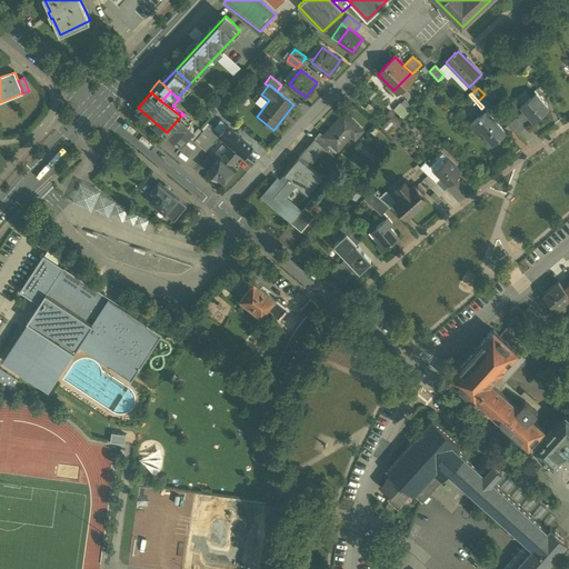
[(536,93),(520,106),(532,121),(548,108),(536,93)]
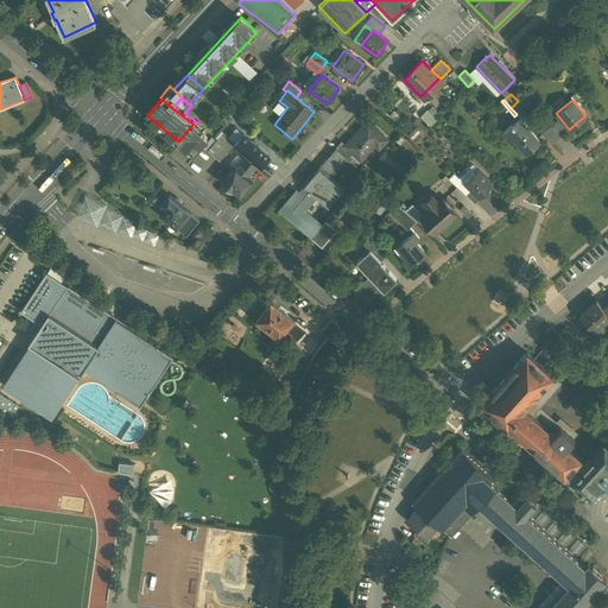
[(518,101),(511,108),(517,114),(520,118),(527,113),(518,101)]
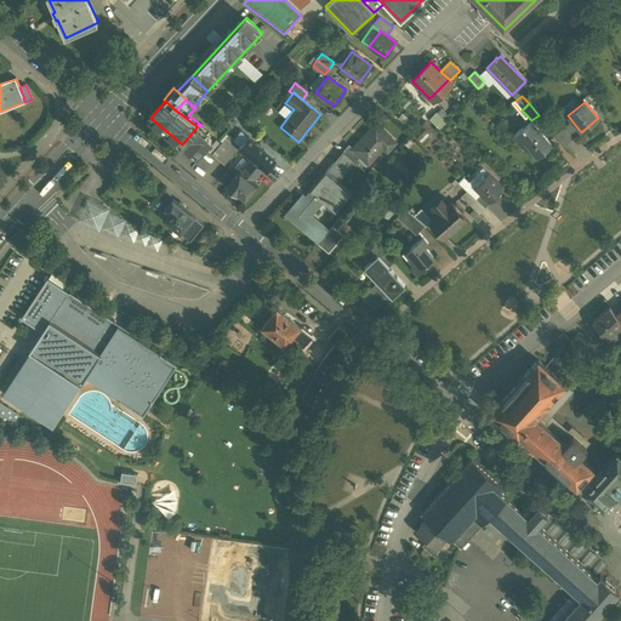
[(448,115),(442,109),(437,113),(444,120),(448,115)]
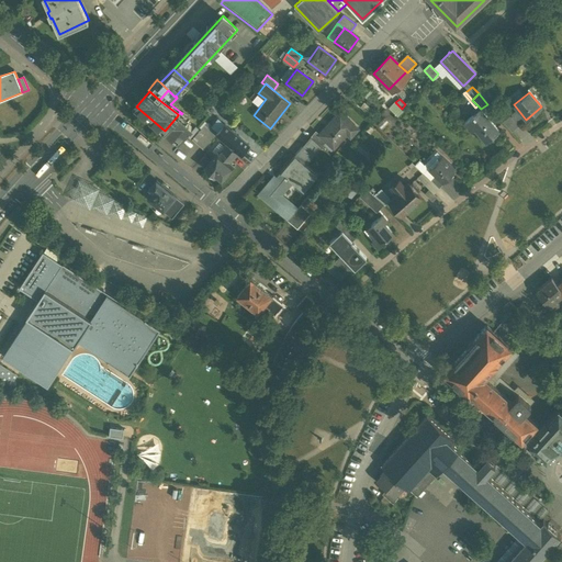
[(475,108),(471,112),(473,114),(481,109),(478,105),(475,108)]
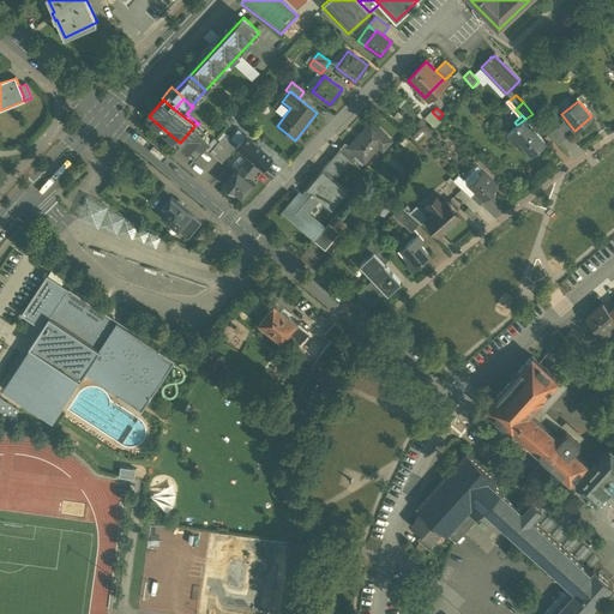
[(525,119),(517,125),(507,134),(516,144),(518,140),(531,155),(546,143),(525,119)]
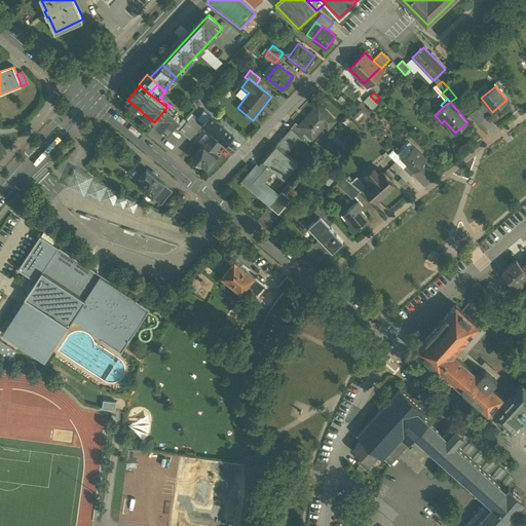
[(483,104),(471,113),(479,122),(491,113),(483,104)]
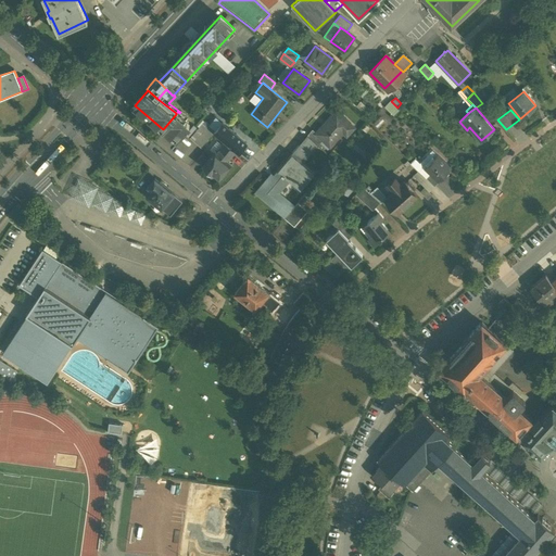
[(180,112),(179,113),(178,111),(176,113),(176,114),(185,121),(188,116),(181,111),(180,112)]
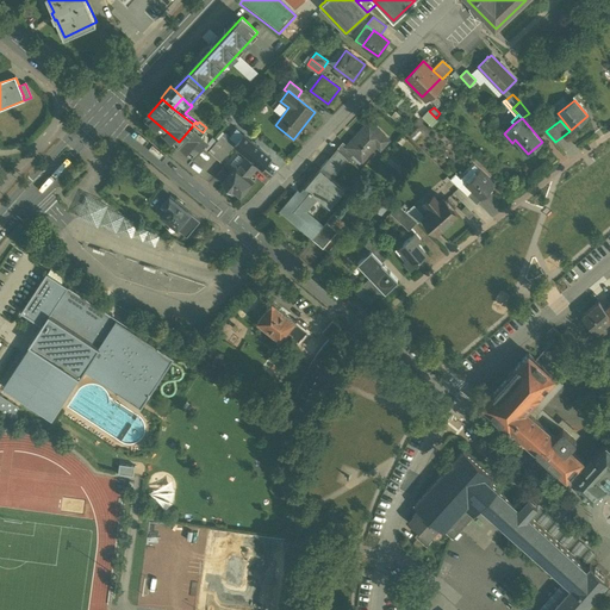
[(347,145),(346,147),(354,154),(361,161),(375,145),(380,149),(388,141),(368,122),(347,145)]
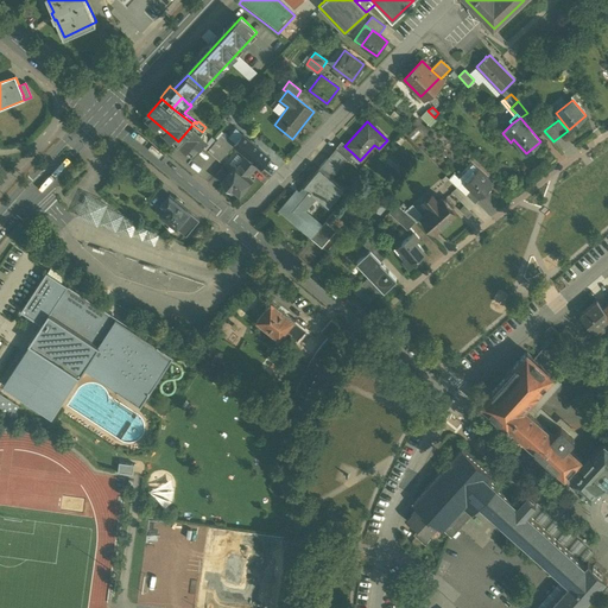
[(192,125),(178,141),(192,153),(207,137),(202,132),(192,125)]
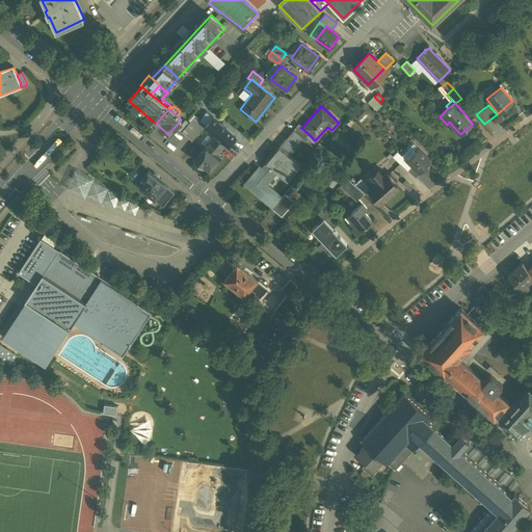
[(196,117),(183,133),(192,141),(205,128),(206,126),(196,117)]
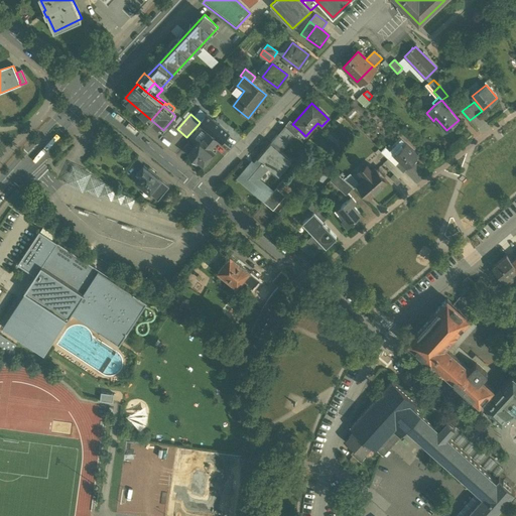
[(229,133),(207,114),(200,122),(199,124),(221,143),(229,133)]
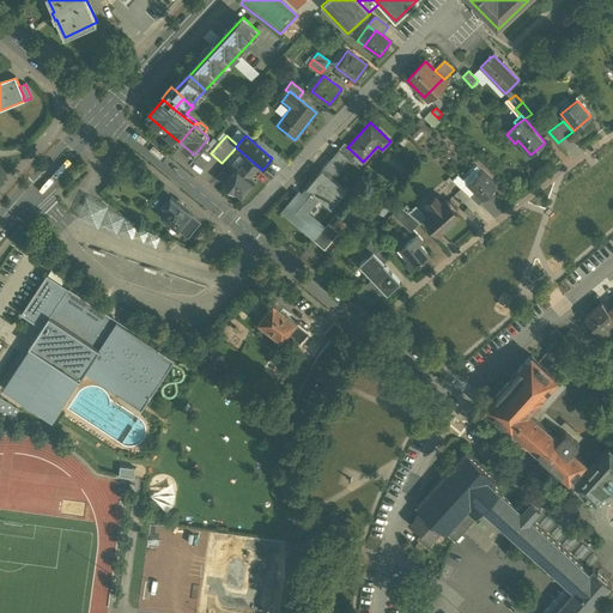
[(356,155),(347,147),(349,146),(345,143),(339,149),(350,159),(356,155)]
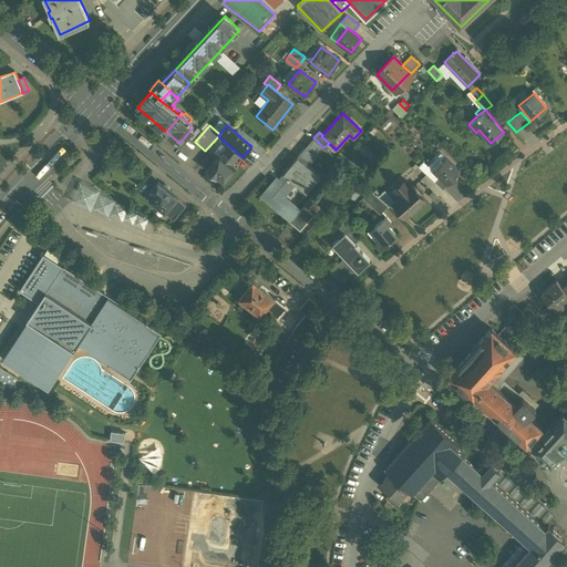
[(313,137),(305,148),(316,158),(323,147),(313,137)]
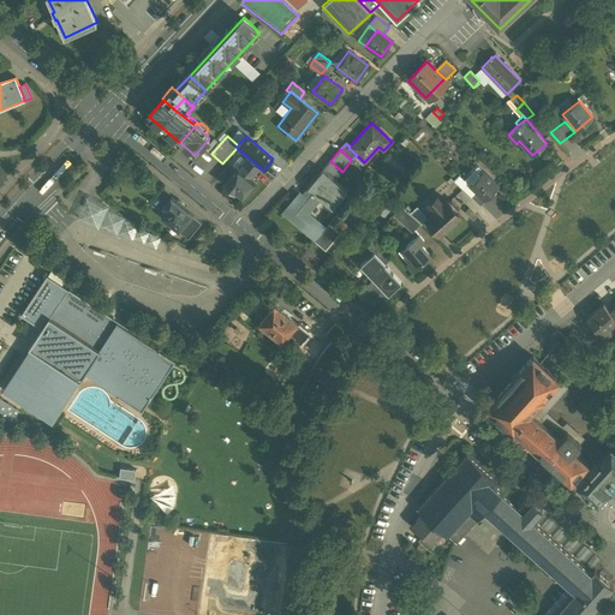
[(249,159),(239,168),(238,168),(234,173),(226,183),(227,184),(227,186),(230,187),(231,189),(232,190),(234,191),(243,198),(256,183),(251,178),(260,168),(249,159)]
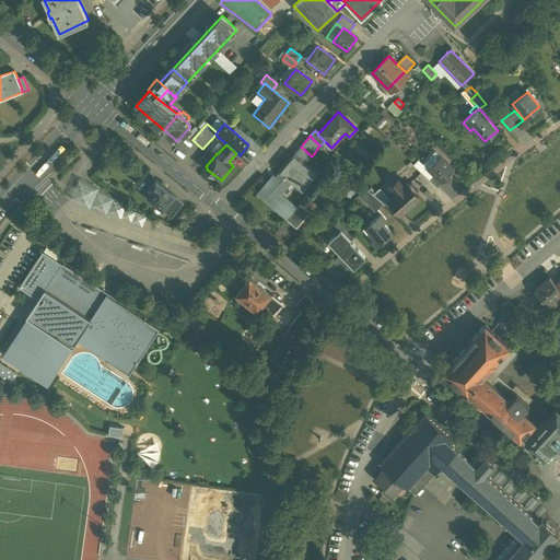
[(312,156),(301,147),(294,154),(304,164),(312,156)]
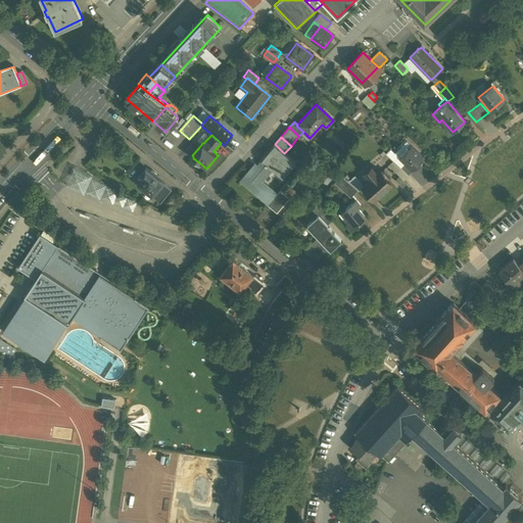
[(193,142),(185,150),(192,155),(199,147),(193,142)]
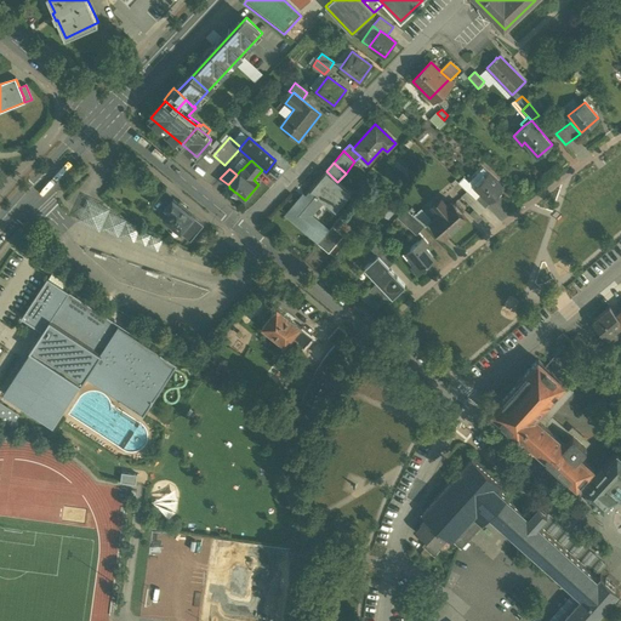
[(326,171),(302,199),(300,197),(284,215),(312,239),(323,226),(311,215),(323,200),(336,211),(351,193),(337,182),(326,171)]
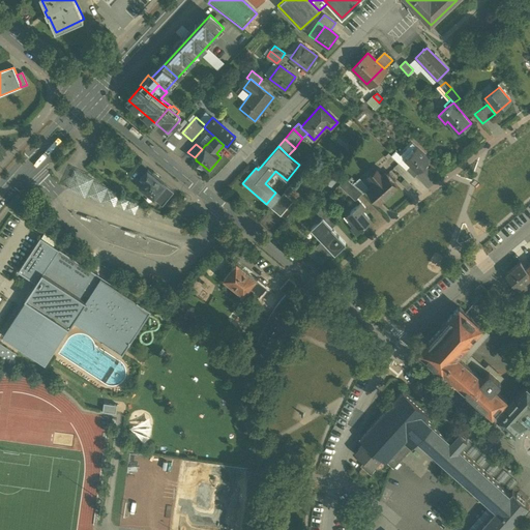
[(416,147),(405,159),(409,164),(417,172),(418,171),(430,159),(416,147)]
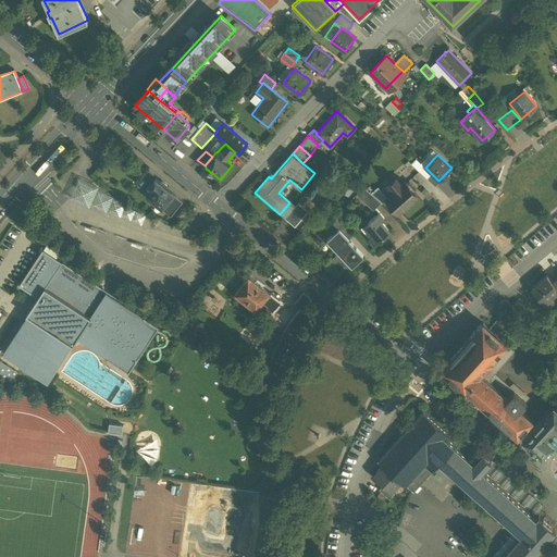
[(425,177),(420,172),(413,176),(430,192),(434,186),(425,177)]
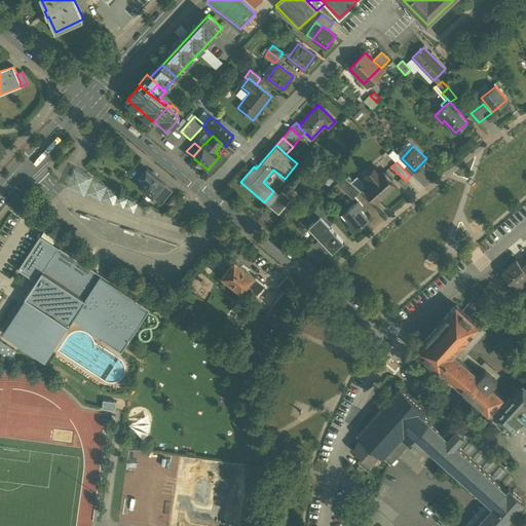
[(414,171),(406,162),(402,167),(410,176),(415,171),(415,170),(414,171)]
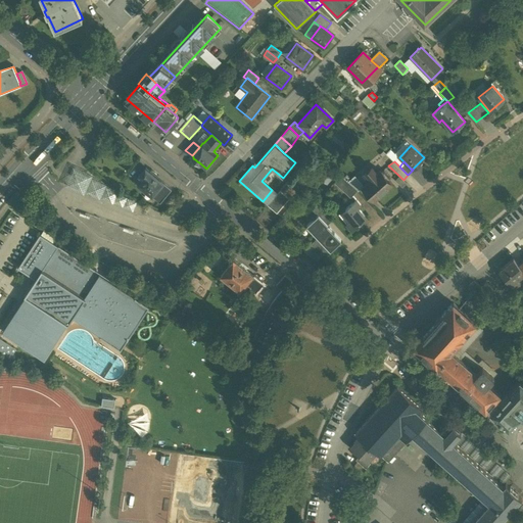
[(73,167),(64,187),(84,195),(93,176),(73,167)]
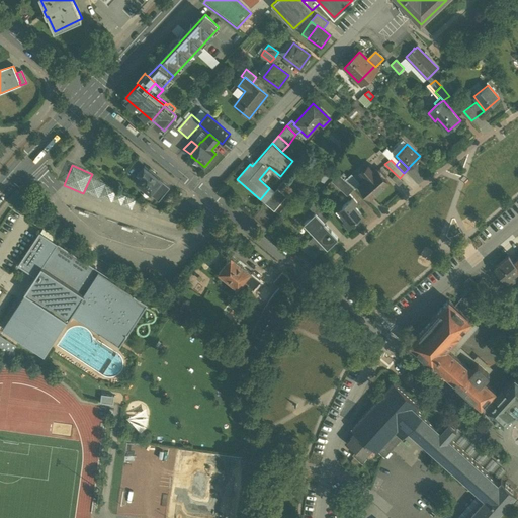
[(157,174),(150,168),(149,170),(144,166),(135,177),(139,181),(138,183),(151,194),(162,181),(156,176),(157,174)]
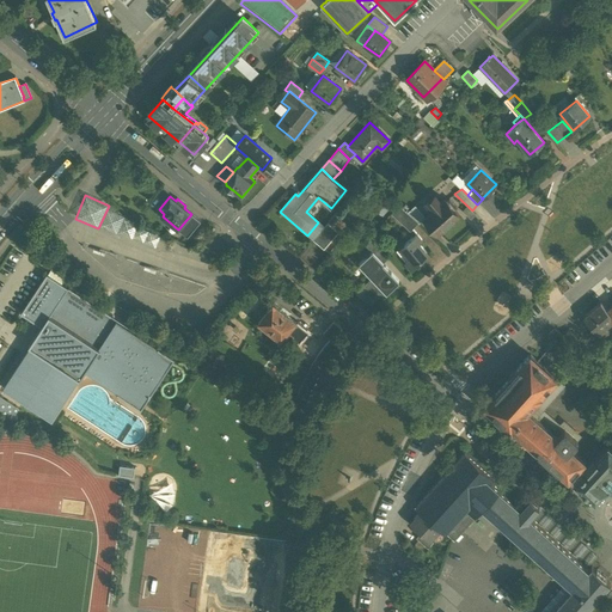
[(441,203),(434,196),(428,201),(435,208),(441,203)]
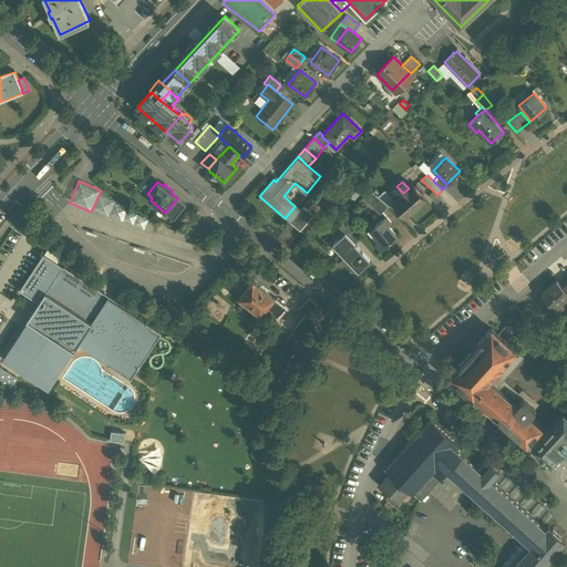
[(403,193),(399,197),(411,210),(424,198),(420,193),(422,191),(416,184),(414,186),(412,185),(409,188),(403,193)]
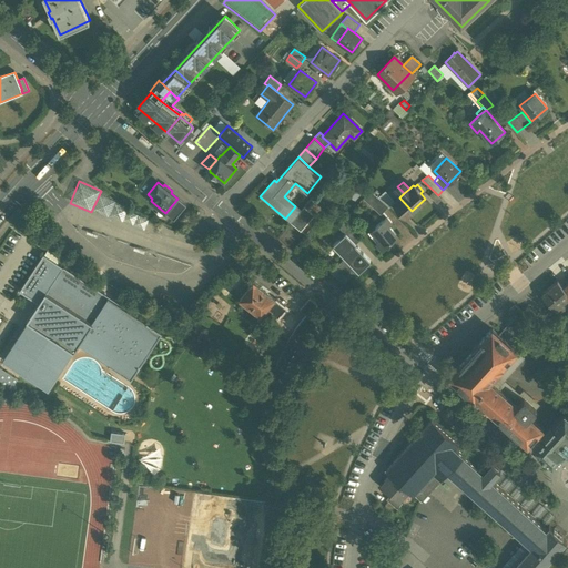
[(395,201),(385,191),(378,198),(378,199),(388,206),(389,208),(395,202),(394,202),(395,201)]
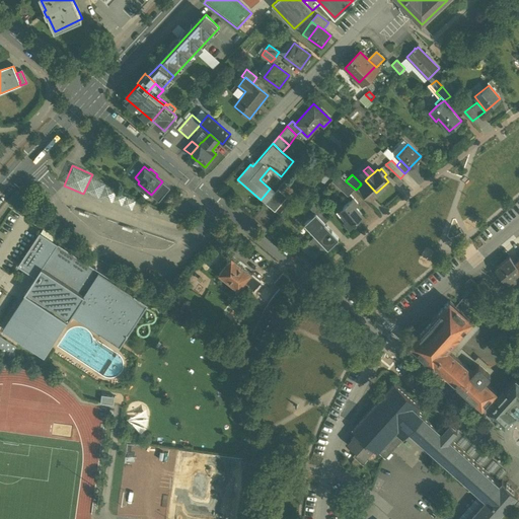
[(105,183),(91,177),(85,193),(99,198),(105,183)]
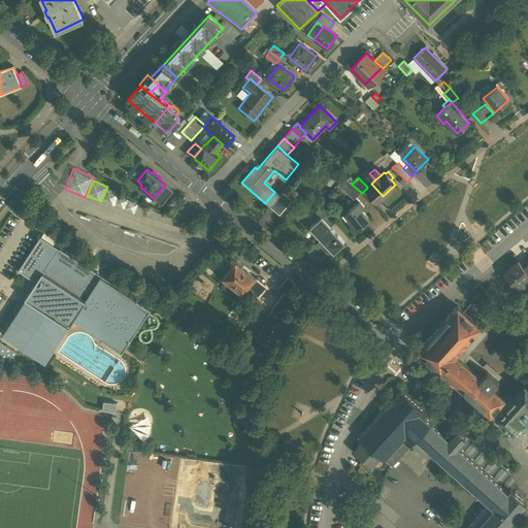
[(367,187),(366,188),(367,188),(377,200),(383,196),(371,184),(367,187)]
